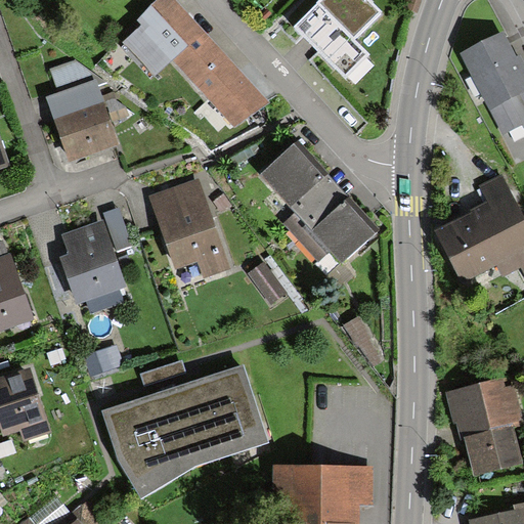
[(237,128),(267,100),(239,70),(186,12),(174,0),(160,0),(137,22),(142,29),(126,43),(158,77),(175,60),(237,128)]
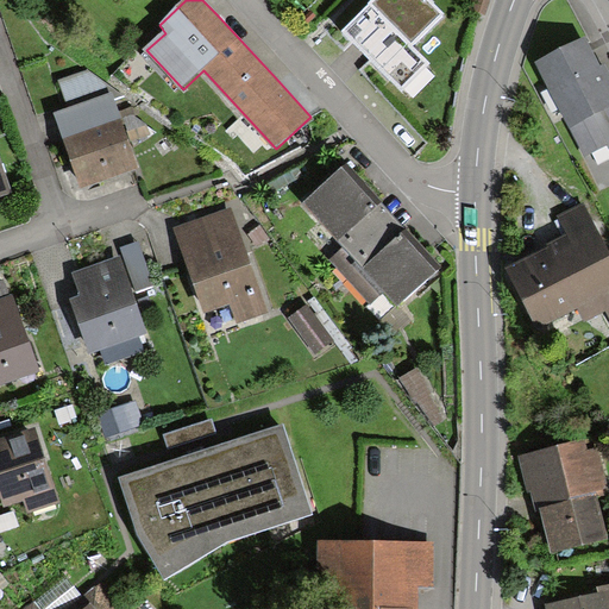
[(374,0),(344,31),(402,88),(427,63),(410,46),(444,14),(428,0),(374,0)]
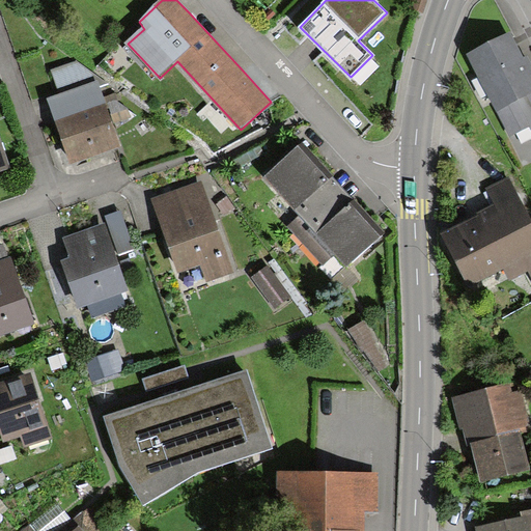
[(423,0),(411,0),(410,8),(421,11),(423,0)]
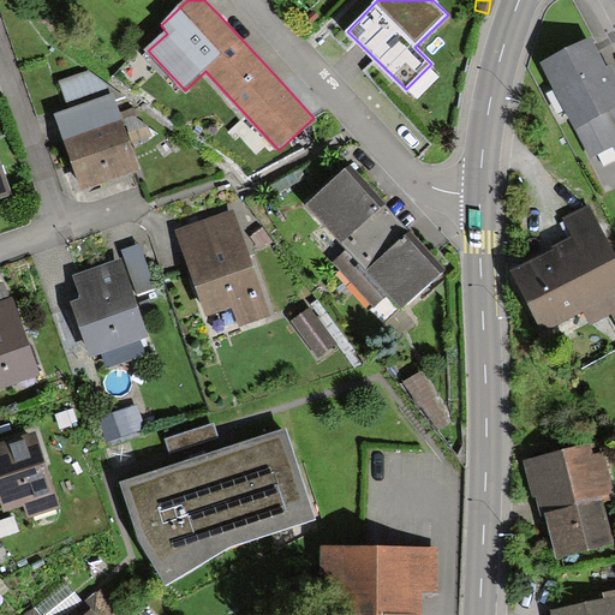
[(592,39),(542,63),(590,159),(614,147),(614,67),(614,66),(607,70),(592,39)]
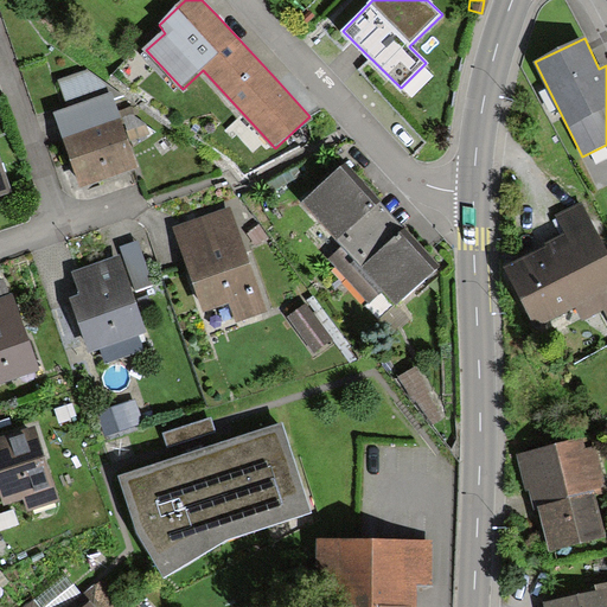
[(110,90),(84,72),(61,81),(70,107),(56,112),(81,185),(136,166),(110,90)]
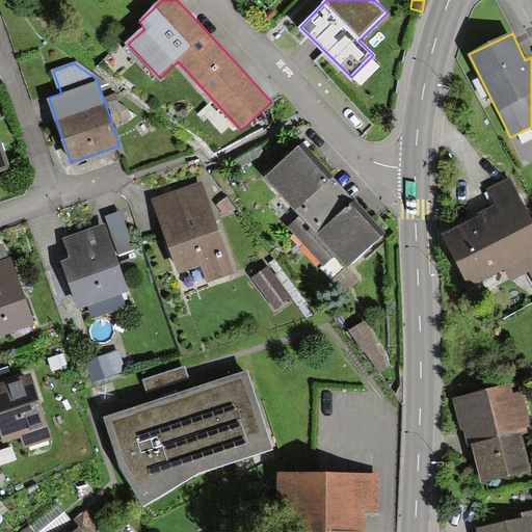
[(531,127),(510,137),(525,167),(531,163),(531,127)]
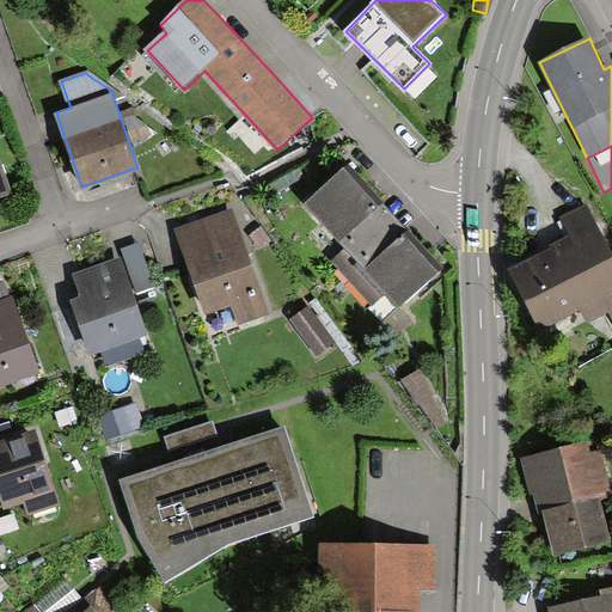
[(305,206),(346,251),(332,263),(341,271),(395,221),(346,169),(305,206)]
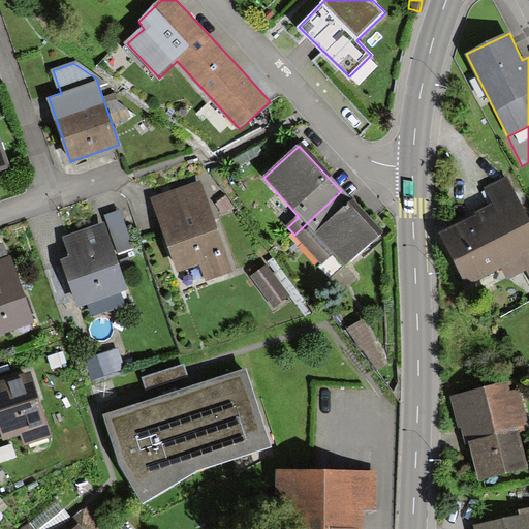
[(492,205),(440,230),(467,285),(501,268),(506,279),(524,270),(528,279),(528,213),(509,174),(484,187),(492,205)]
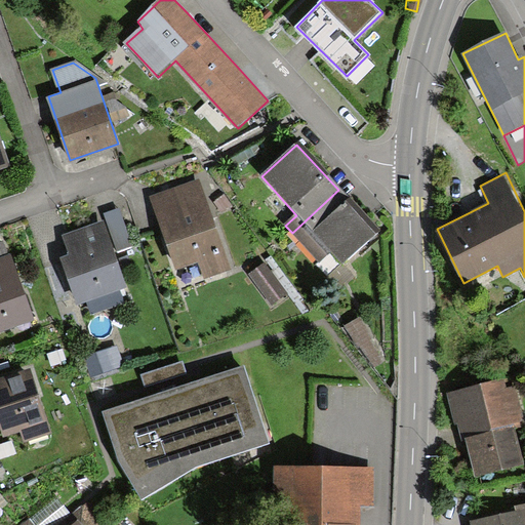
[(198,179),(151,197),(175,267),(199,258),(205,278),(231,270),(198,179)]
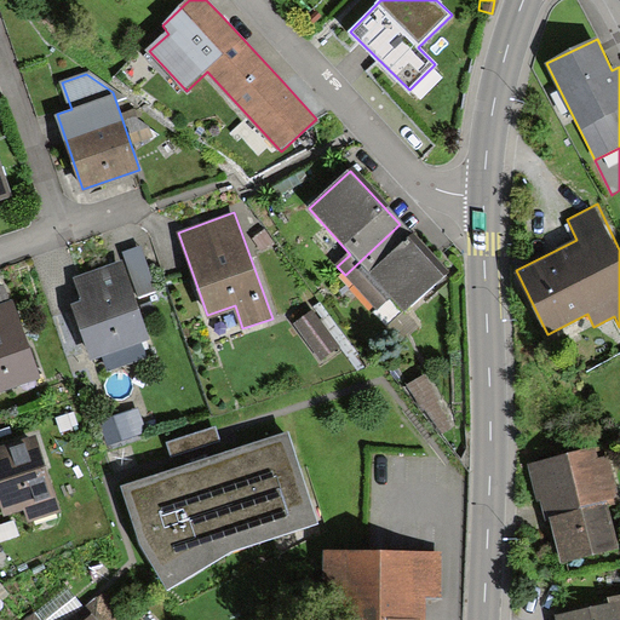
[(447,275),(400,224),(345,275),(375,309),(390,296),(406,313),(447,275)]
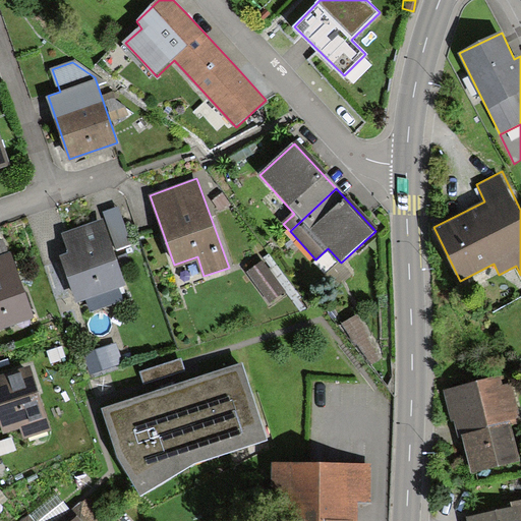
[(223,192),(214,198),(222,211),(231,205),(223,192)]
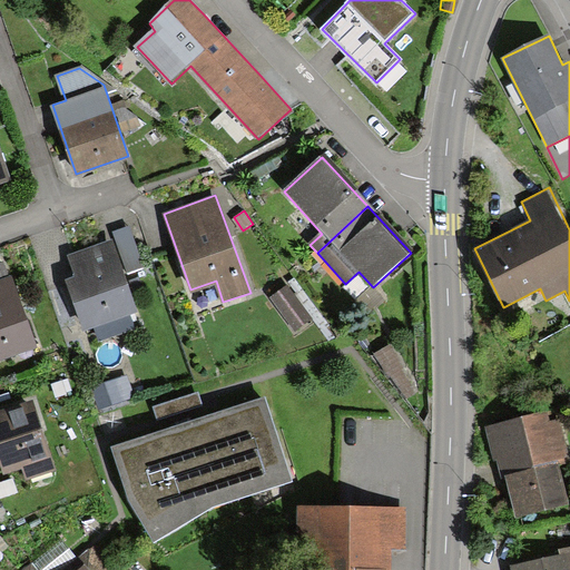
[(143,264),(130,227),(114,233),(126,269),(143,264)]
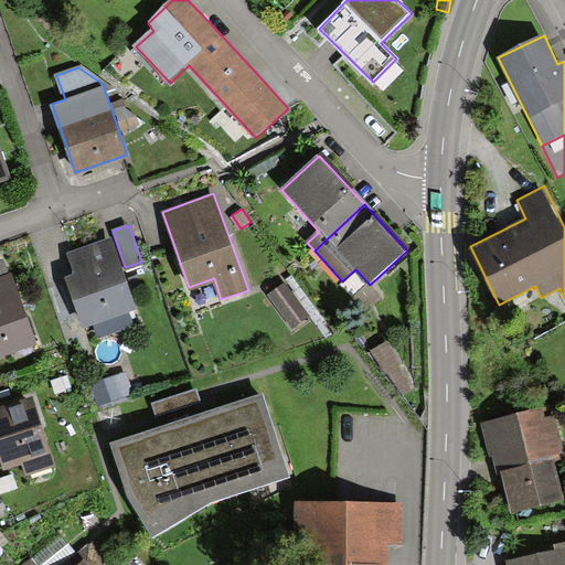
[(136,307),(112,237),(67,252),(75,274),(67,277),(85,326),(94,322),(99,336),(134,323),(128,309),(136,307)]
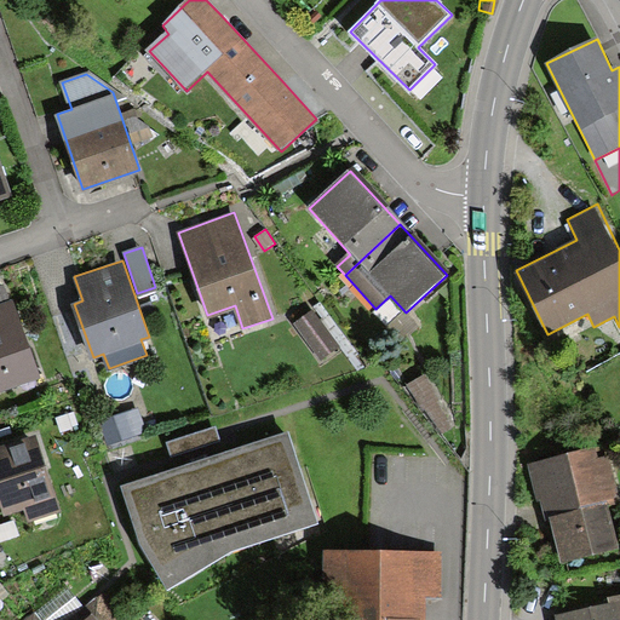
[(11,302),(5,285),(0,286),(0,391),(44,377),(15,299),(11,302)]
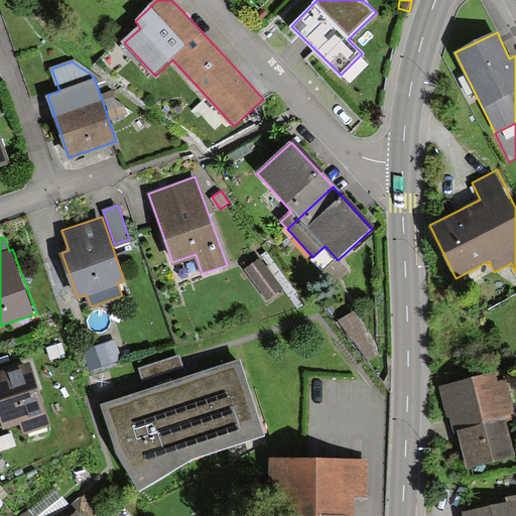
[(284,290),(262,258),(244,270),(265,302),(284,290)]
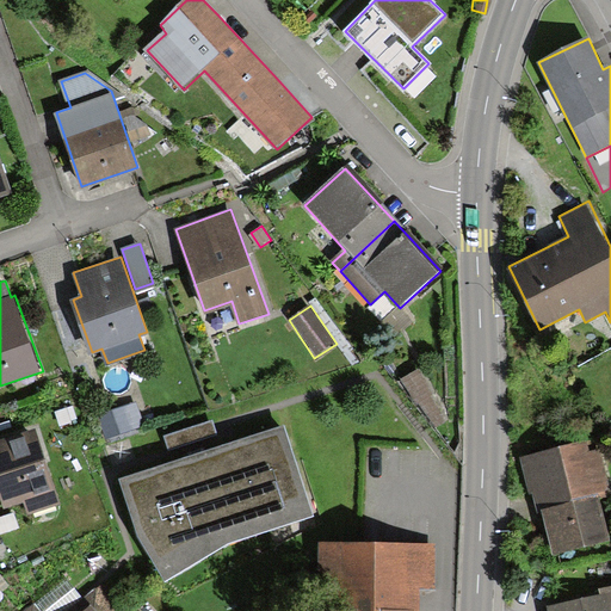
[(418,370),(402,380),(434,429),(445,421),(427,394),(432,392),(418,370)]
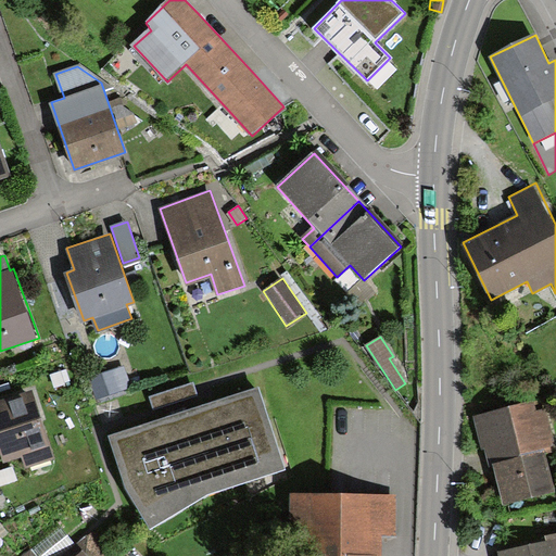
[(121,367),(90,376),(96,397),(126,389),(121,367)]
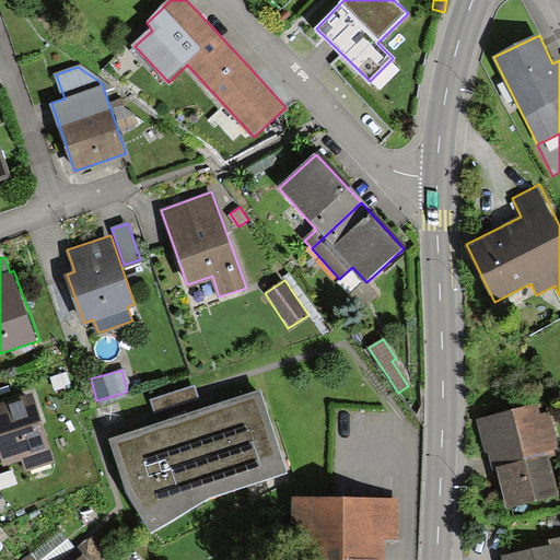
[(112,438),(120,467),(132,499),(153,528),(208,496),(286,474),(261,393),(200,410),(195,394),(194,388),(151,401),(158,424),(112,438)]
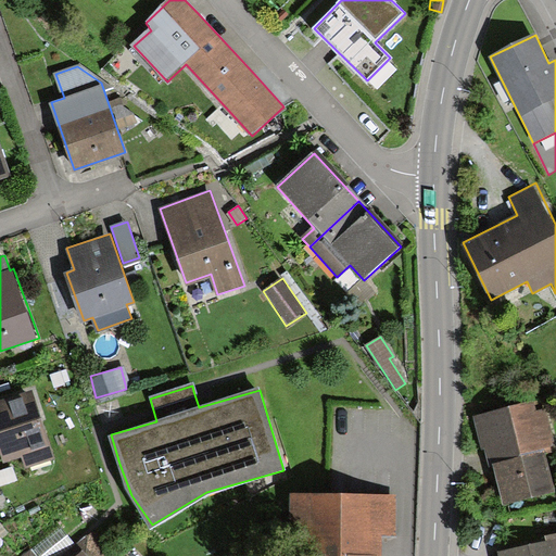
[(34,392),(0,401),(0,441),(4,459),(23,454),(26,468),(52,462),(34,392)]
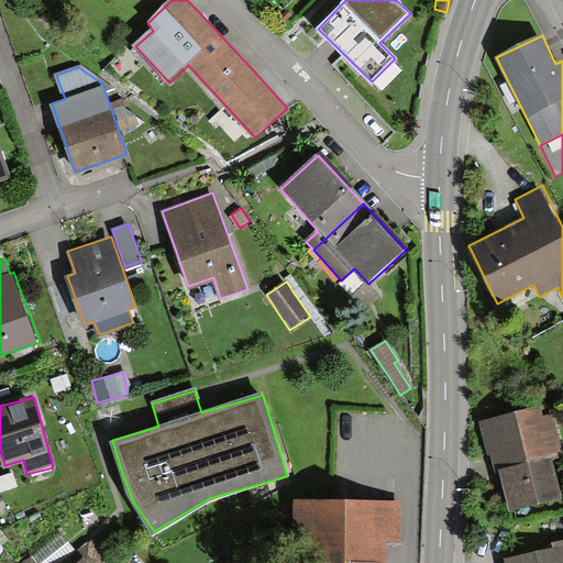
[(541,407),(479,421),(487,454),(492,453),(496,471),(501,468),(511,509),(561,498),(551,455),(562,452),(553,414),(543,416),(541,407)]
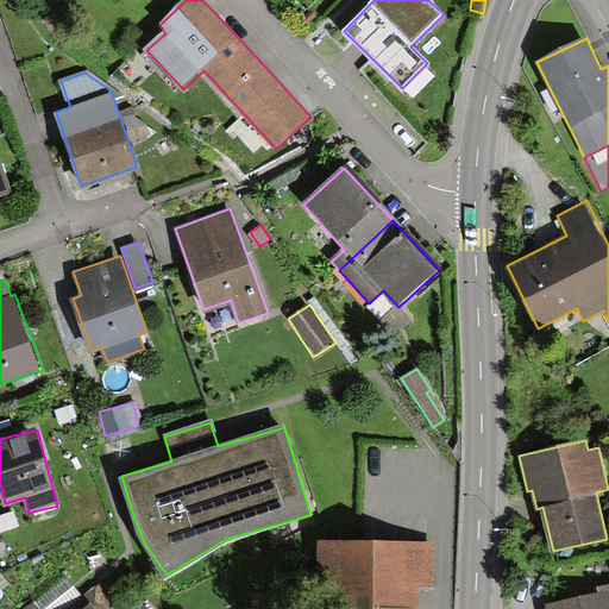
[(435,542),(320,540),(319,602),(351,602),(350,608),(409,608),(410,608),(412,608),(414,608),(415,588),(435,588),(435,542)]
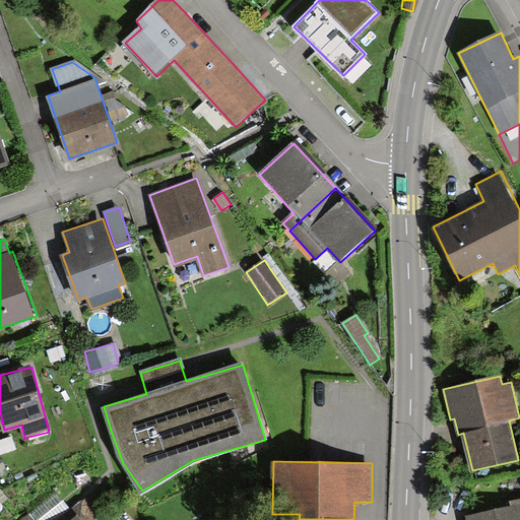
[(105,519),(88,499),(77,508),(63,490),(24,519),(105,519)]
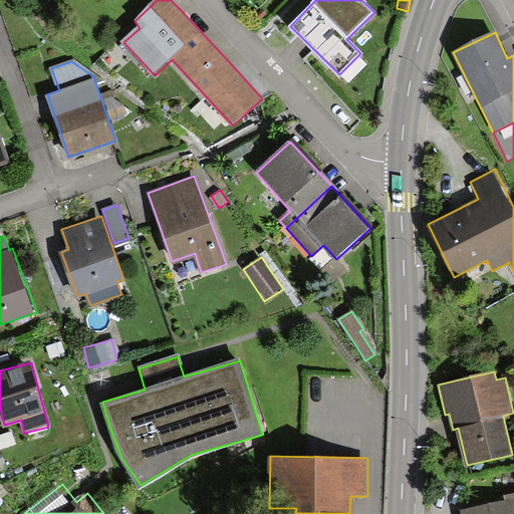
[(498,501),(460,507),(460,513),(513,513),(513,493),(498,496),(498,501)]
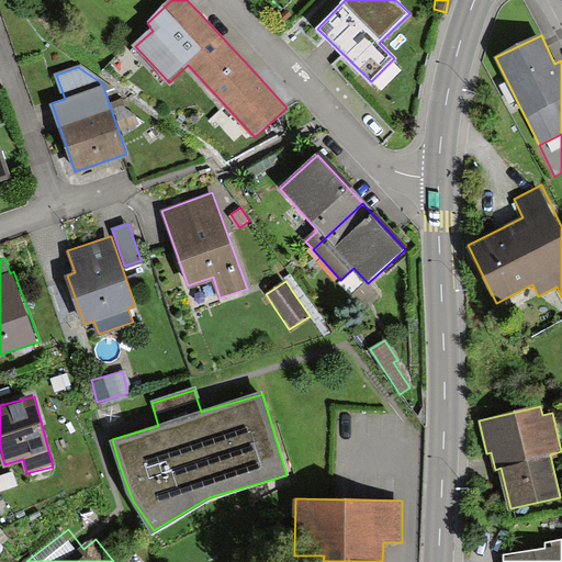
All buildings are outlined.
